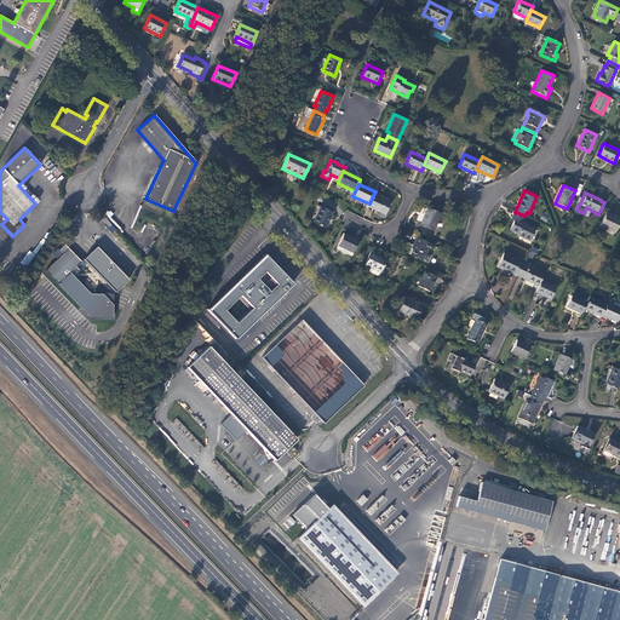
[(369,204),(368,207),(377,211),(385,214),(390,202),(384,200),(373,195),(369,204)]
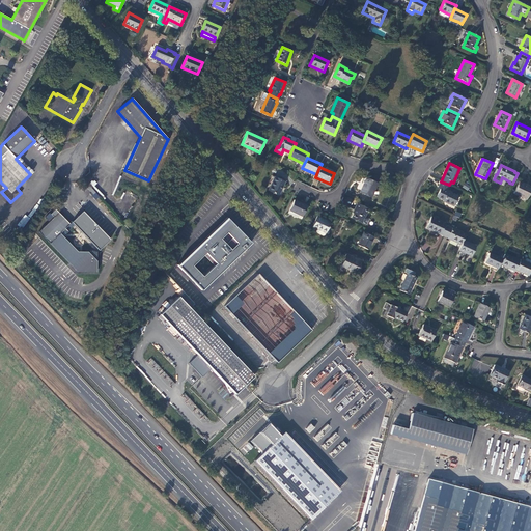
[(274,177),(268,191),(278,196),(284,182),(274,177)]
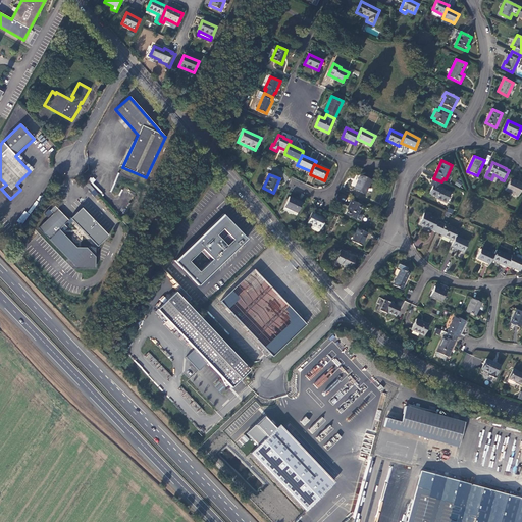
[(364,194),(371,179),(360,174),(354,189),(364,194)]
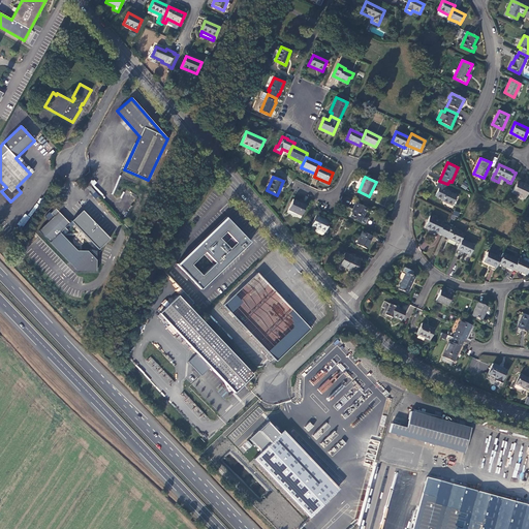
[(439,181),(436,187),(438,188),(435,196),(441,199),(441,200),(452,206),(457,195),(445,190),(447,184),(439,181)]
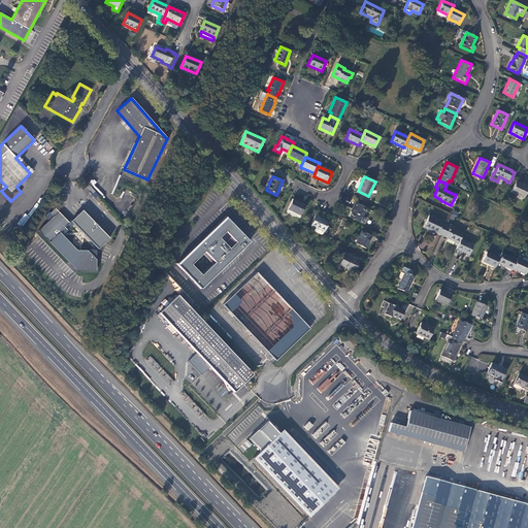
[(527,186),(516,180),(510,193),(523,198),(527,188),(527,186)]
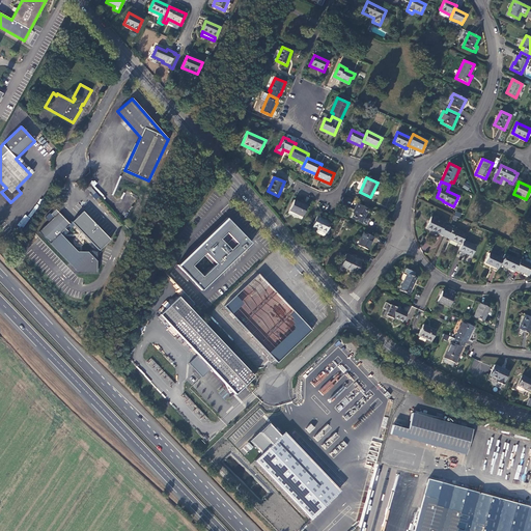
[(299,215),(302,217),(307,206),(294,200),(289,211),(287,214),(291,215),(291,216),(296,218),(298,218),(299,215)]
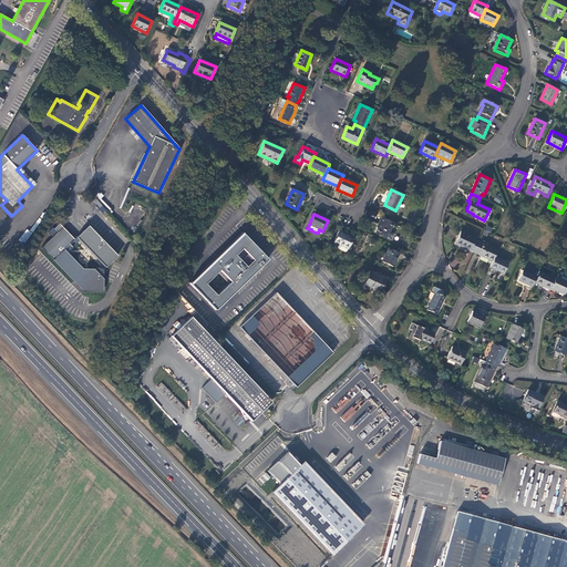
[(393,223),(381,217),(378,225),(379,226),(375,233),(387,238),(390,232),(393,223)]
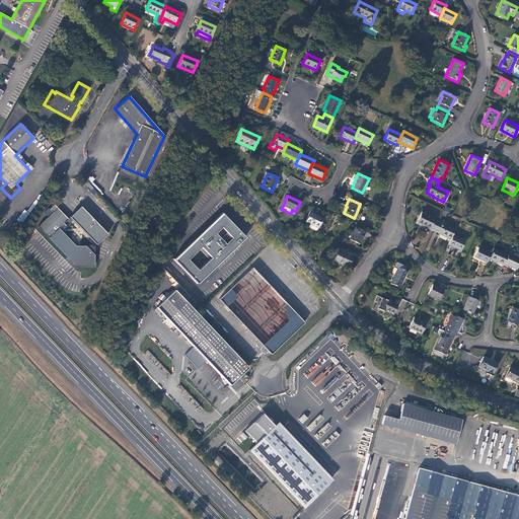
[(68,219),(54,205),(50,209),(49,208),(44,213),(48,217),(38,226),(75,266),(94,266),(94,246),(76,246),(60,230),(63,228),(64,229),(66,226),(64,223),(68,219)]
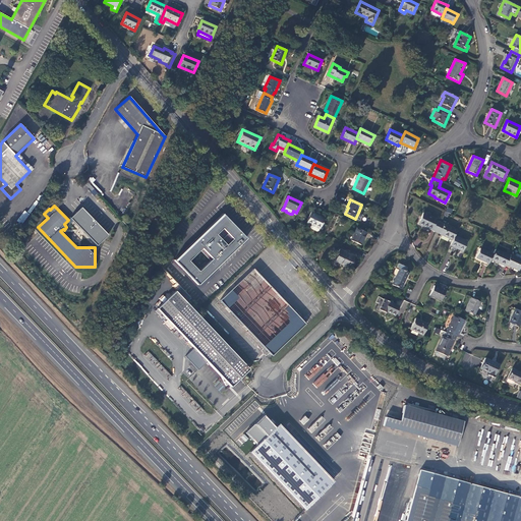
[(108,235),(81,208),(70,218),(96,246),(108,235)]
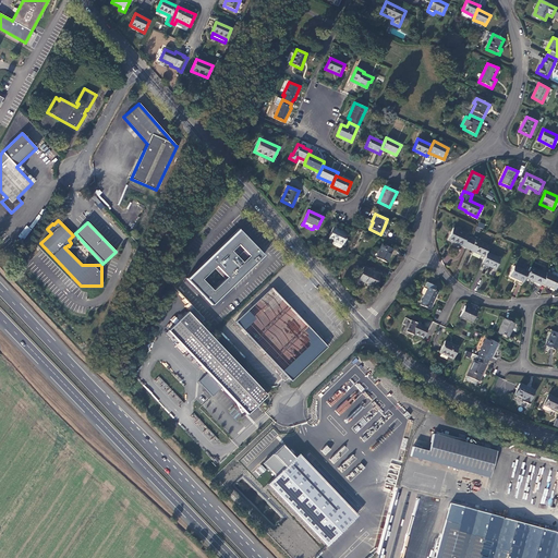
[(348,234),(332,227),(328,239),(332,241),(342,245),(348,234)]
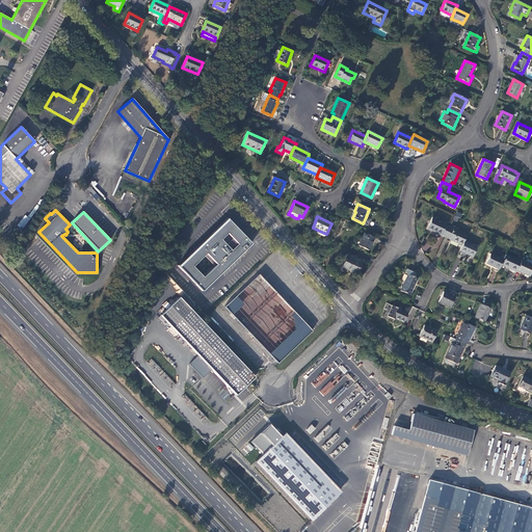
[(431,217),(426,229),(444,237),(449,227),(446,224),(446,223),(431,217)]
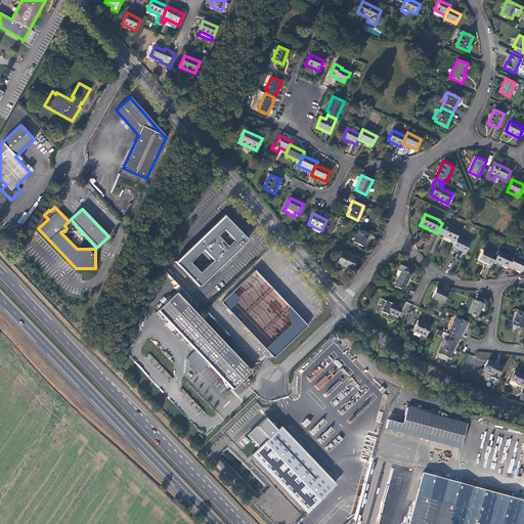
[(214,261),(220,268),(248,242),(225,217),(198,244),(197,243),(175,262),(182,269),(189,263),(204,251),(214,261)]
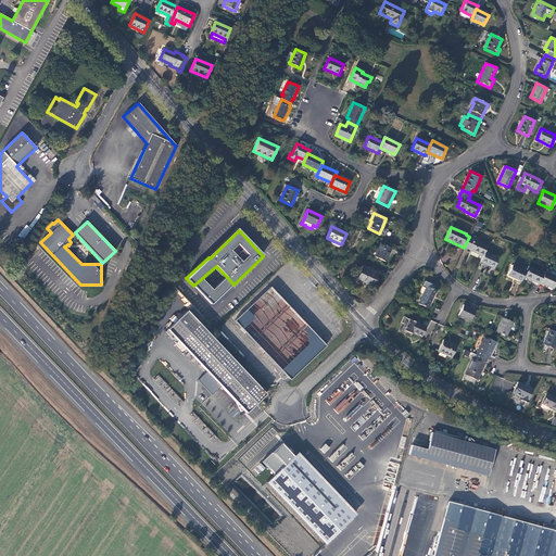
[(469,237),(464,248),(482,255),(484,252),(488,244),(469,237)]
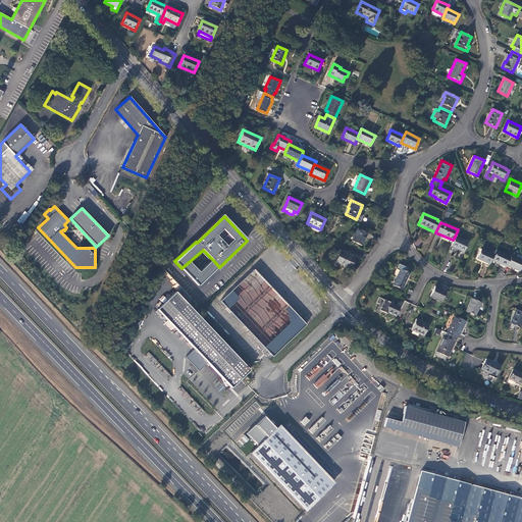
[(357,228),(351,241),(362,246),(367,233),(357,228)]
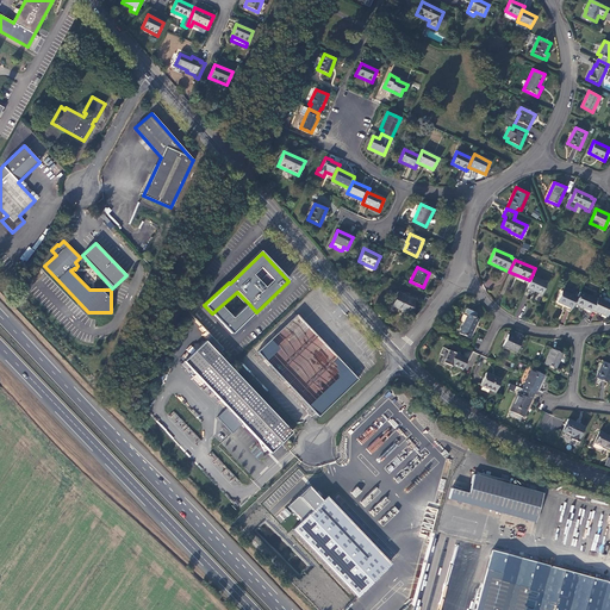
[(529,280),(527,287),(524,292),(530,294),(534,292),(535,291),(541,294),(547,284),(531,277),(529,280)]
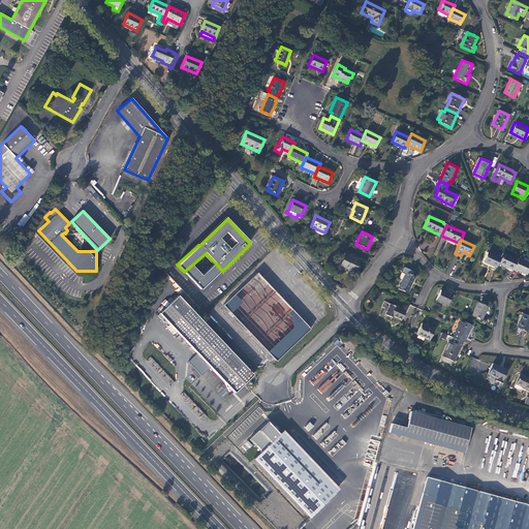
[(487,252),(483,261),(496,268),(498,263),(500,258),(487,252)]
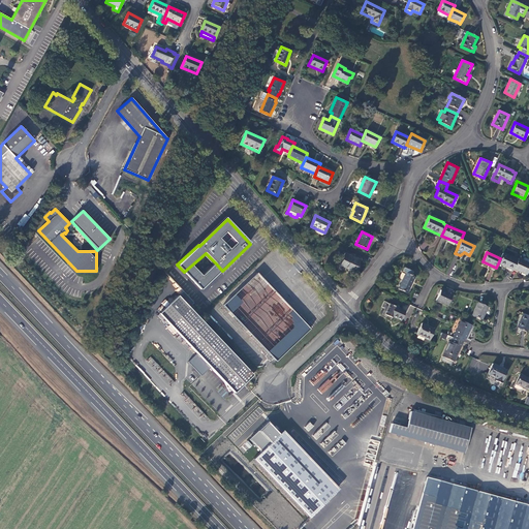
[(360,260),(345,253),(339,267),(344,269),(345,267),(355,271),(360,260)]
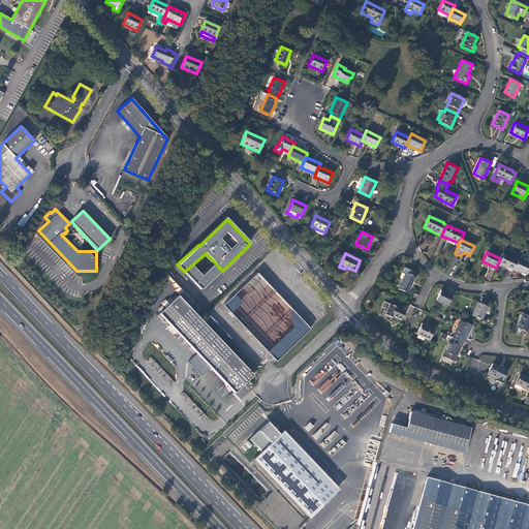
[(512,269),(517,259),(502,253),(500,258),(498,263),(512,270),(512,269)]
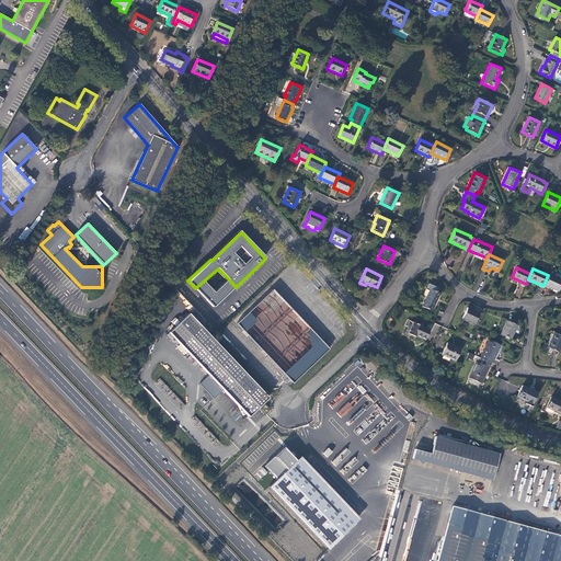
[(558,292),(560,283),(560,279),(549,274),(548,275),(544,285),(558,292)]
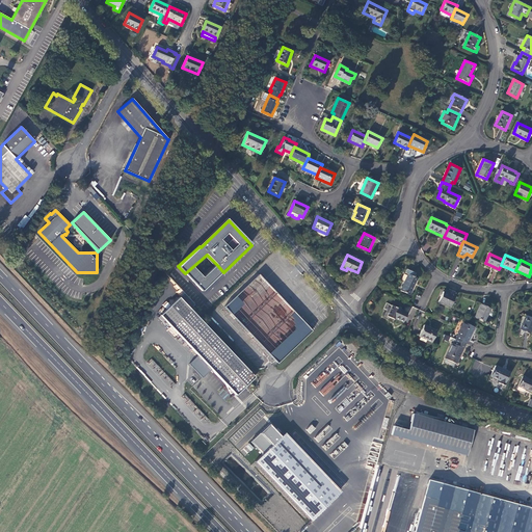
[(223,272),(217,265),(203,278),(197,284),(204,290),(216,278),(223,272)]
